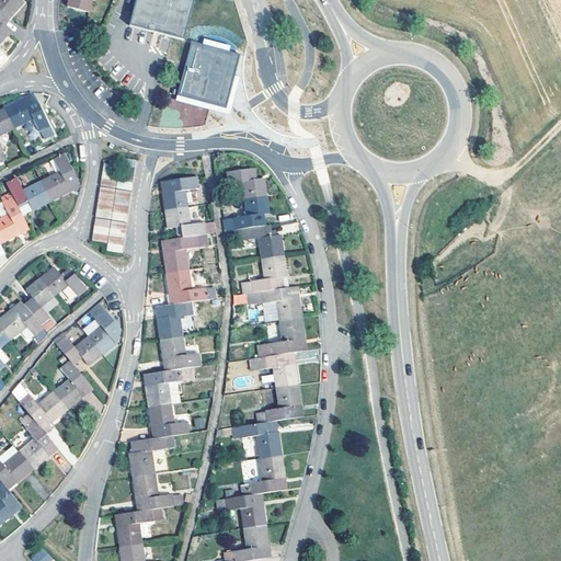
[(7,15),(10,19),(24,2),(21,0),(0,0),(0,22),(0,23),(7,15)]
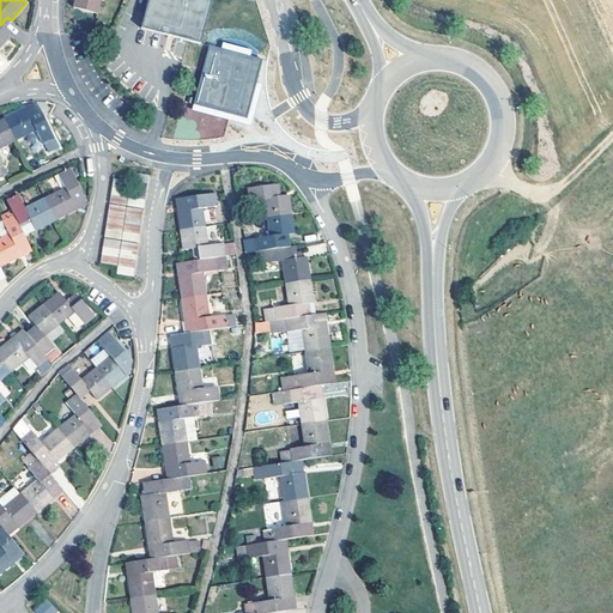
[(79,0),(78,8),(98,13),(101,0),(79,0)]
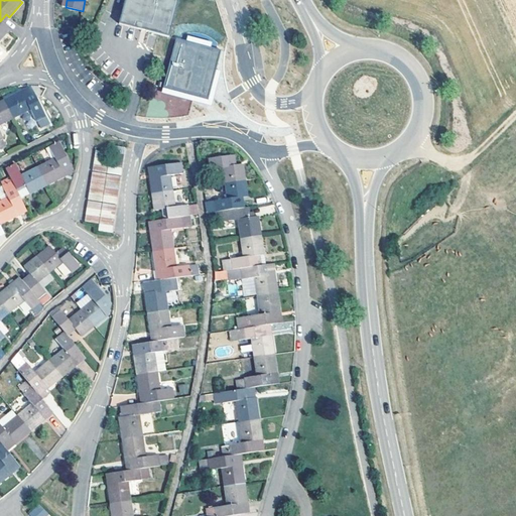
[(178,0),(126,0),(120,23),(169,37),(178,0)]
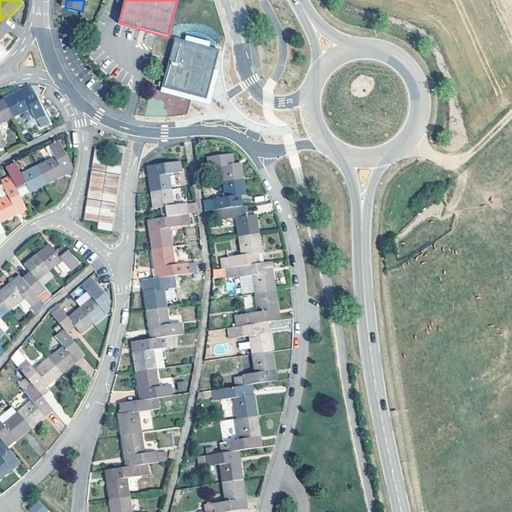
[(0,21),(2,23),(9,17),(6,14),(0,21)]
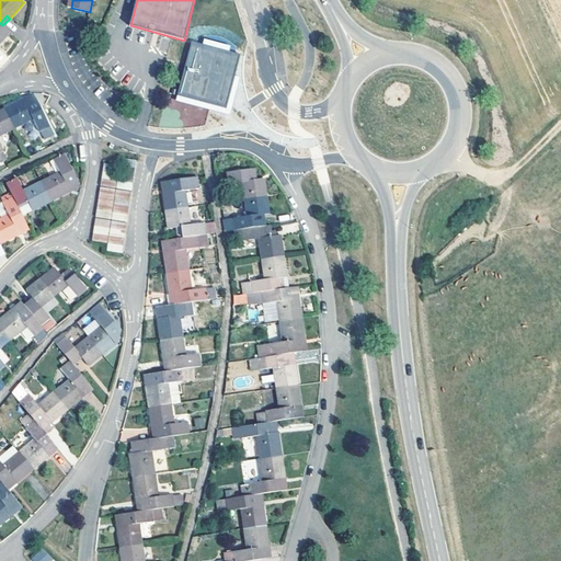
[(0,44),(10,33),(2,25),(0,23),(0,22),(0,44)]
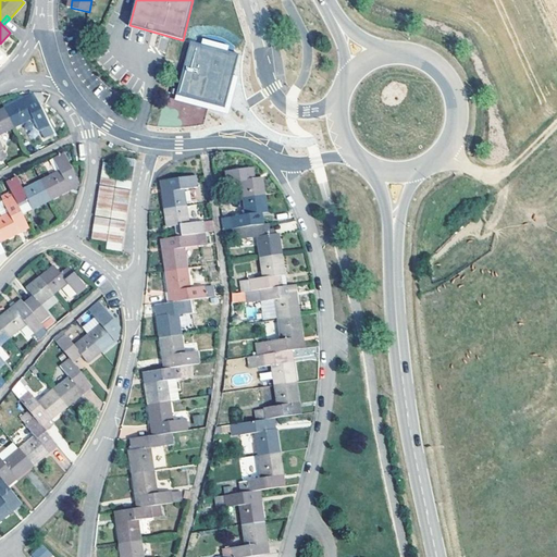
[(238,54),(192,42),(177,95),(224,107),(238,54)]
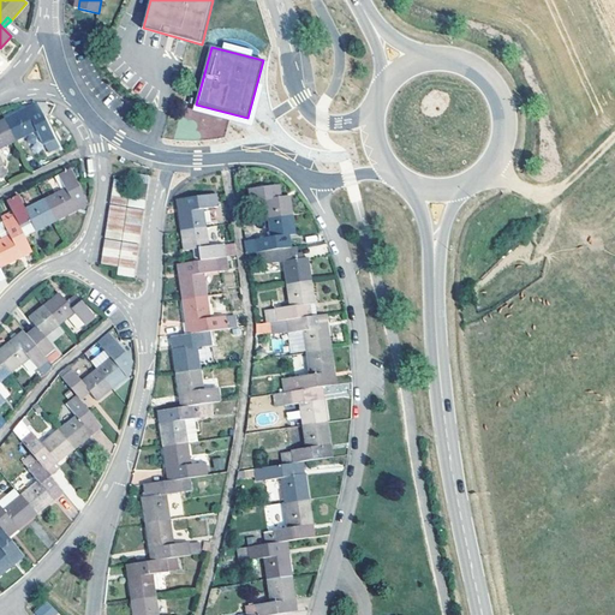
[(25,109),(5,119),(16,141),(36,131),(43,145),(55,139),(42,112),(39,113),(35,106),(27,111),(25,109)]
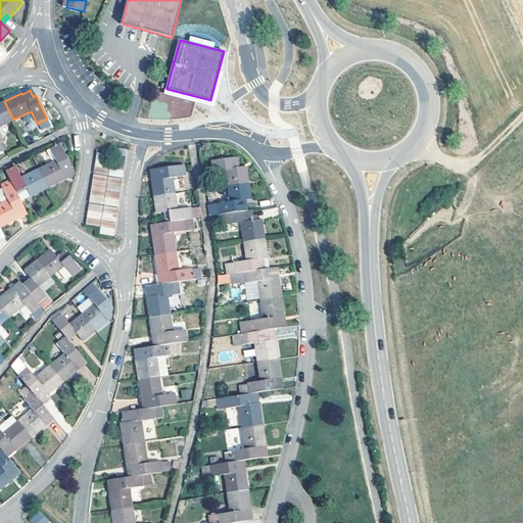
[(0,151),(7,148),(0,135),(0,126),(13,120),(4,101),(0,103),(0,151)]
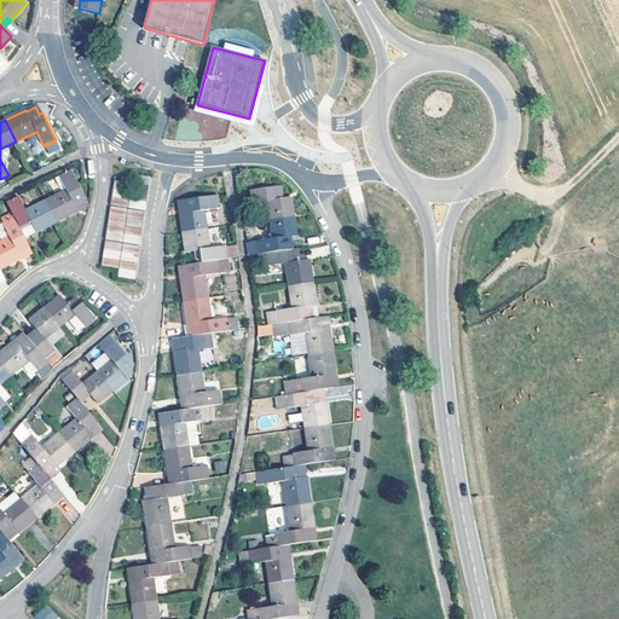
[(67,191),(46,201),(58,223),(77,212),(74,204),(85,198),(71,171),(59,175),(67,191)]
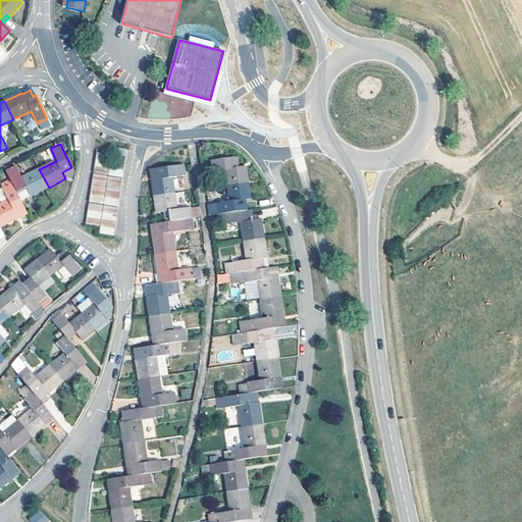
[(113,148),(112,154),(125,156),(126,150),(113,148)]
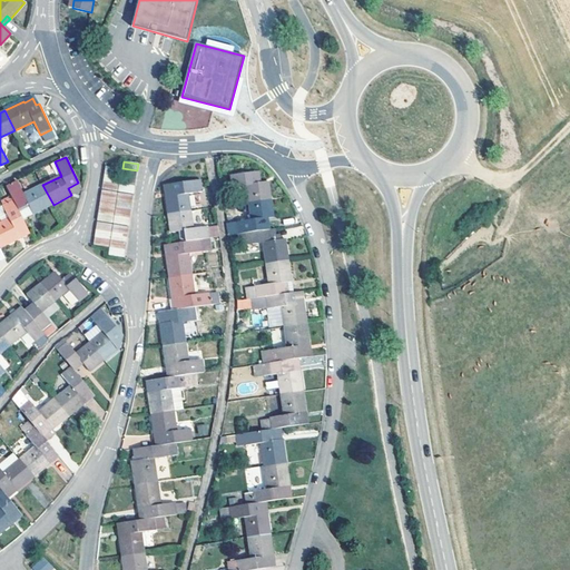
[(105,174),(119,176),(120,169),(106,167),(105,174)]
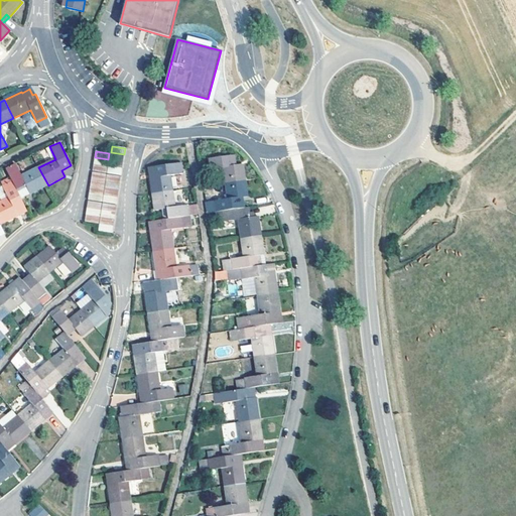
[(110,159),(123,161),(124,154),(111,152),(110,159)]
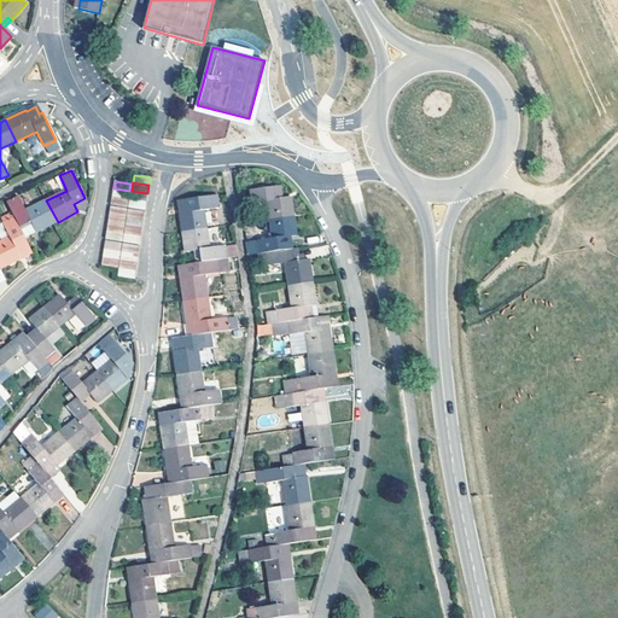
[(267,200),(270,220),(293,216),(291,197),(281,198),(277,198),(275,187),(250,191),(251,203),(267,200)]
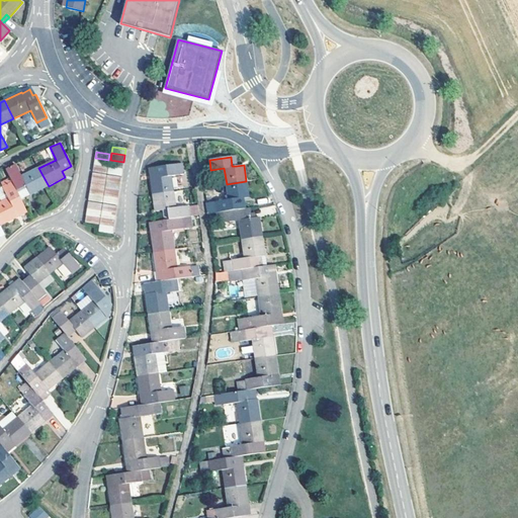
[(95,158),(94,165),(107,167),(108,160),(95,158)]
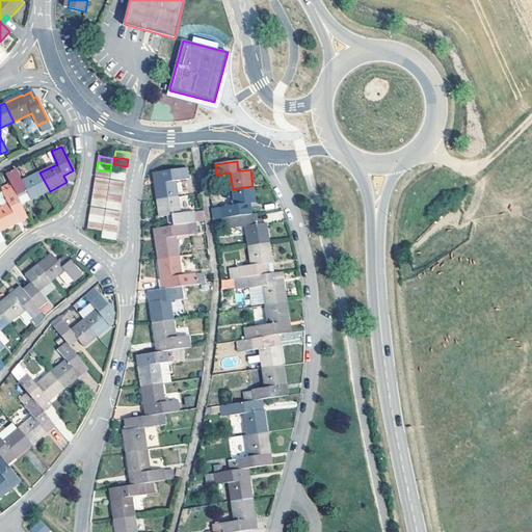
[(113,164),(112,171),(126,174),(127,166),(113,164)]
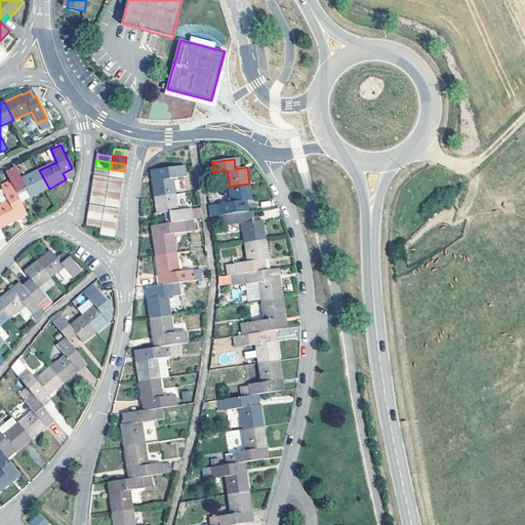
[(155,197),(175,195),(173,178),(188,176),(186,165),(153,170),(155,182),(153,182),(155,197)]
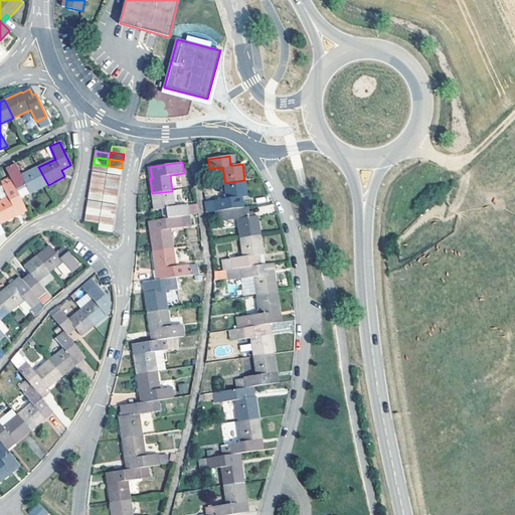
[(48,185),(38,167),(21,175),(16,163),(6,168),(12,181),(21,198),(48,185)]
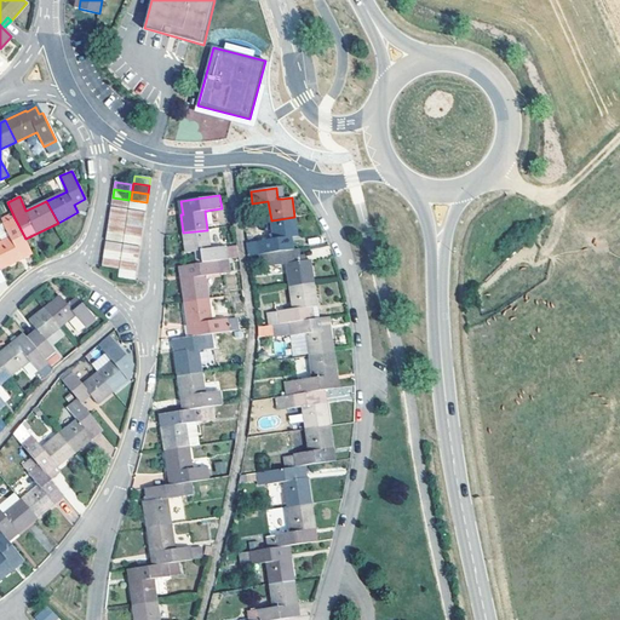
[(112,206),(127,208),(128,200),(113,197),(112,206)]
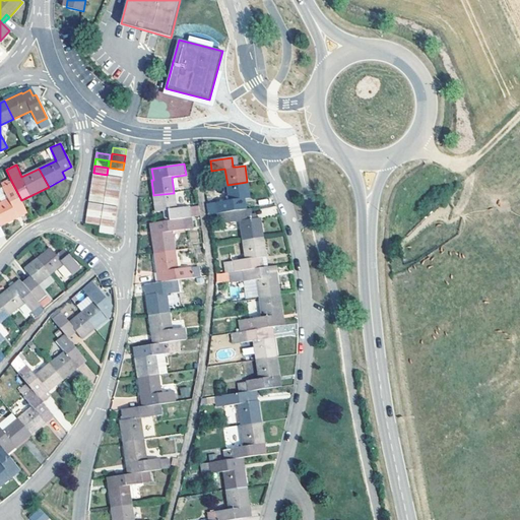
[(62,172),(65,178),(75,174),(71,167),(62,172)]
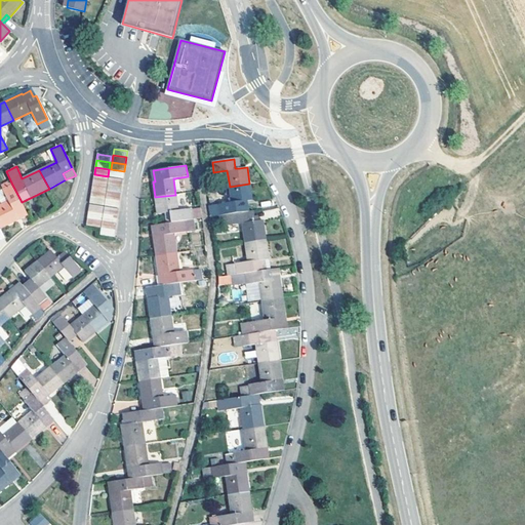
[(109,176),(123,178),(124,171),(111,169),(109,176)]
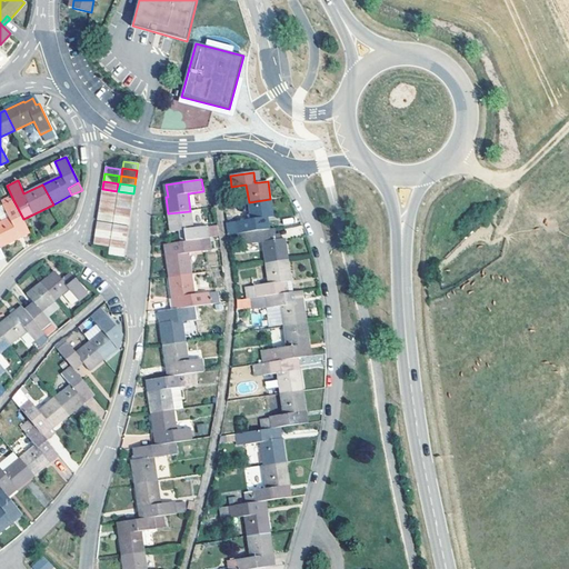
[(102,190),(101,198),(116,200),(117,192),(102,190)]
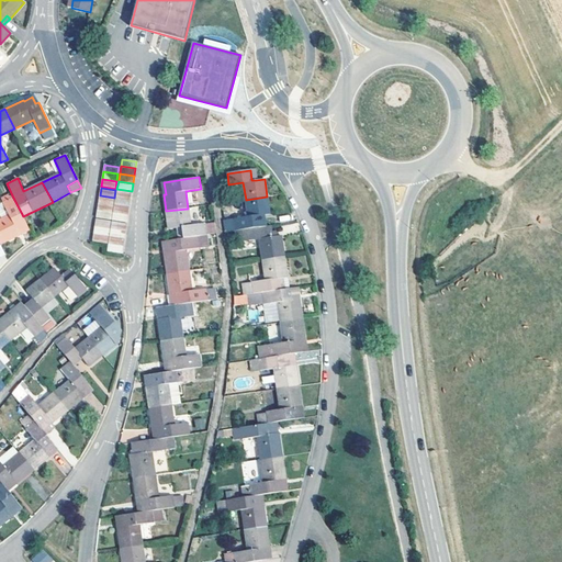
[(116,190),(115,198),(131,200),(132,192),(116,190)]
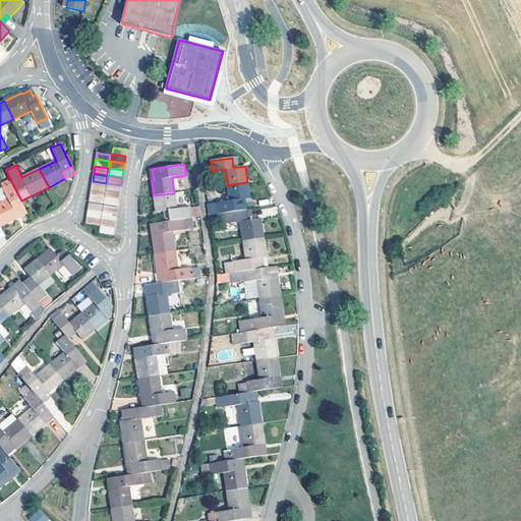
[(92,188),(105,190),(106,183),(93,181),(92,188)]
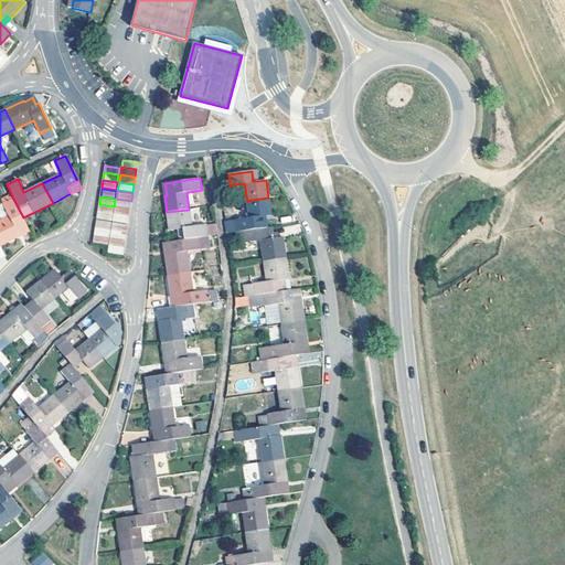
[(268,198),(247,201),(249,219),(224,222),(226,233),(236,232),(259,228),(258,217),(266,216),(272,215),(268,198)]
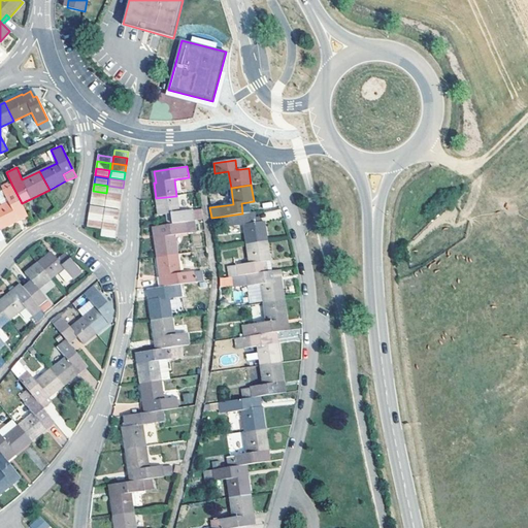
[(22,203),(12,186),(2,191),(8,203),(0,206),(0,228),(0,229),(28,216),(22,203)]
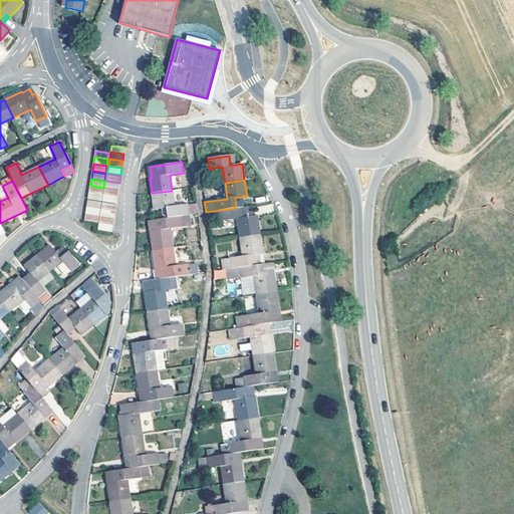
[(104,188),(118,190),(119,183),(105,181),(104,188)]
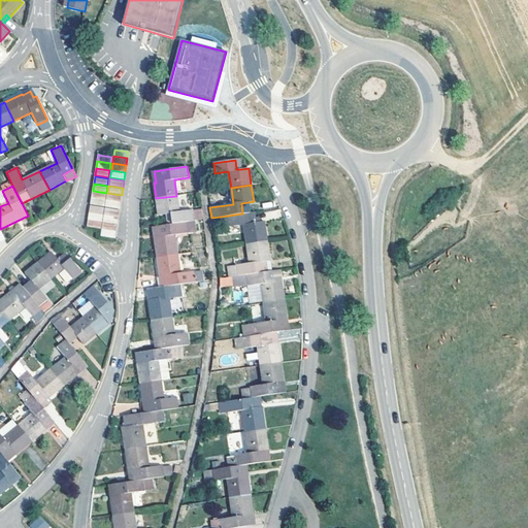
[(93,191),(92,197),(105,200),(106,193),(93,191)]
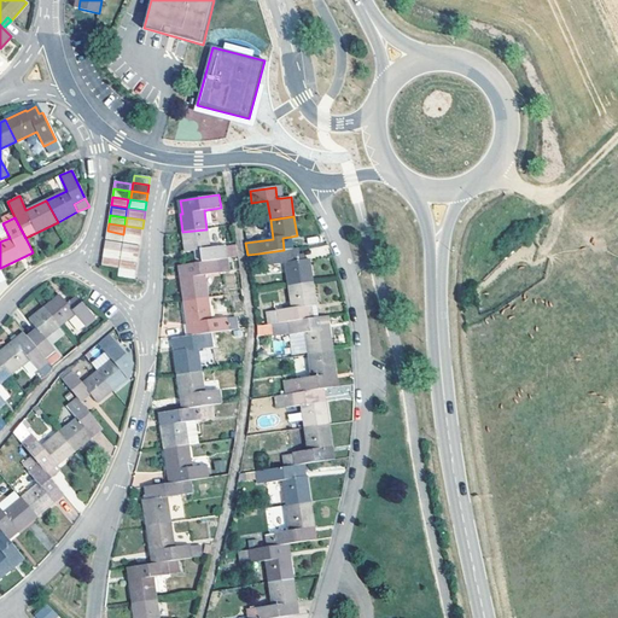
[(126,226),(124,234),(141,237),(143,228),(126,226)]
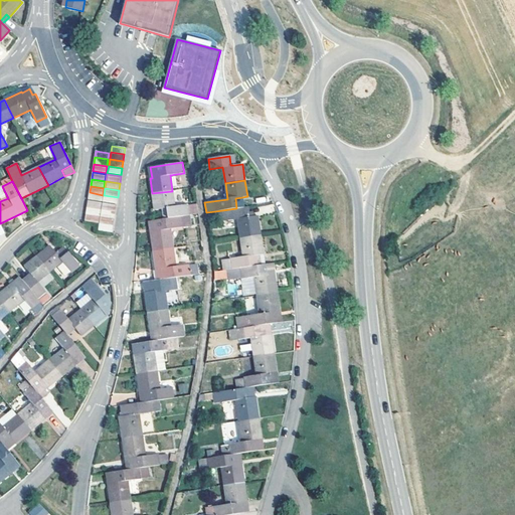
[(175,206),(172,191),(152,193),(155,210),(162,209),(164,218),(190,215),(198,213),(197,204),(187,205),(187,204),(175,206)]
